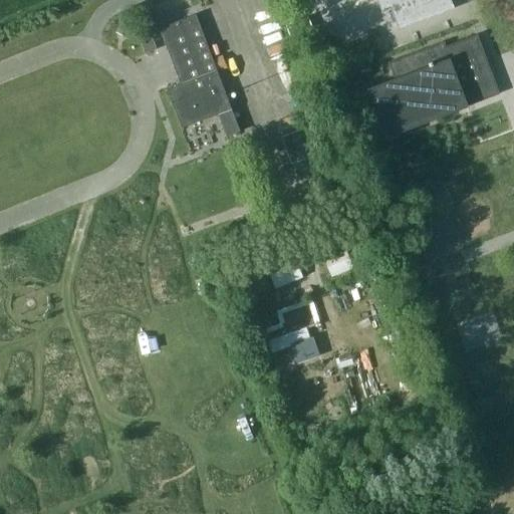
[(376,0),(381,11),(391,8),(399,30),(455,9),(451,0),(376,0)]
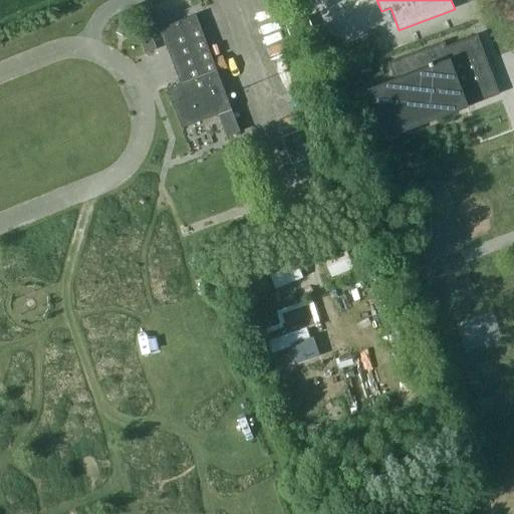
[(219,113),(227,136),(240,132),(196,14),(160,27),(181,83),(168,88),(182,126),(219,113)]
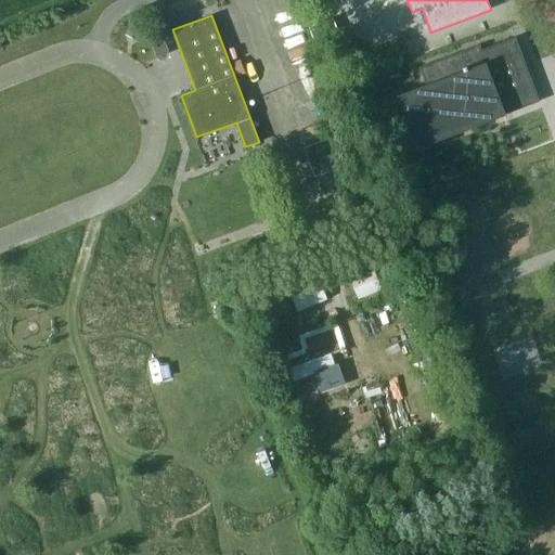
[(320,23),(309,27),(313,40),(324,36),(338,30),(333,18),(320,23)]
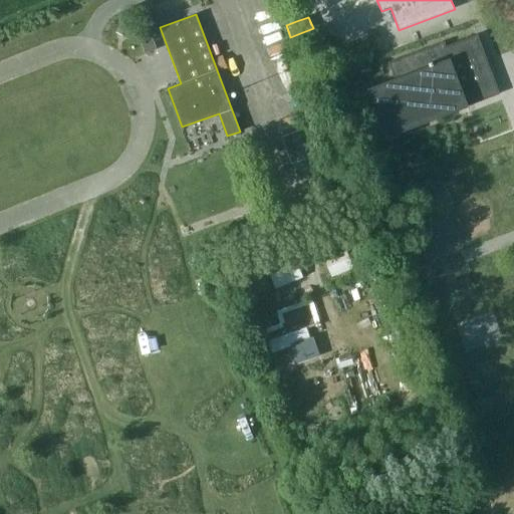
[(134,28),(122,23),(118,31),(130,36),(134,28)]
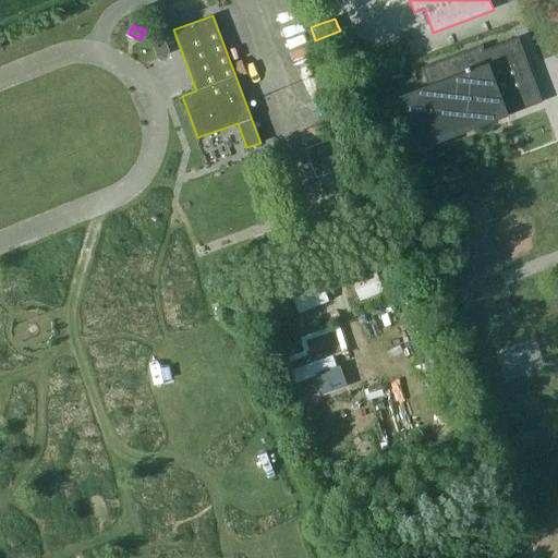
[(158,59),(171,53),(165,37),(152,43),(158,59)]
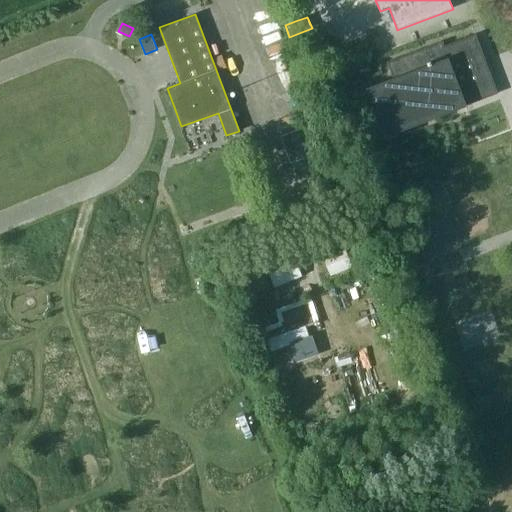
[(366,88),(384,136),(465,105),(497,93),(475,34),(444,46),(442,41),(387,62),(393,78),(366,88)]
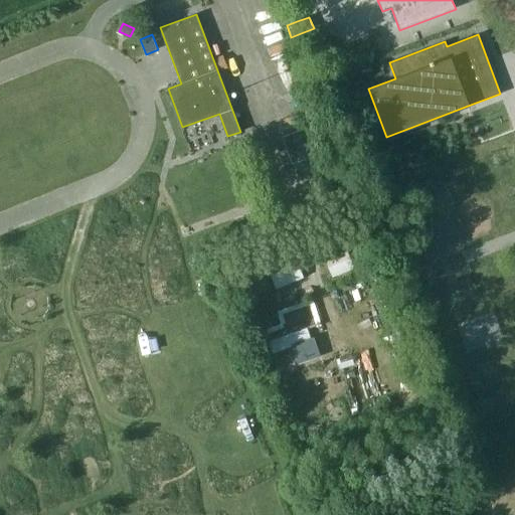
[(348,110),(343,98),(333,102),(337,114),(348,110)]
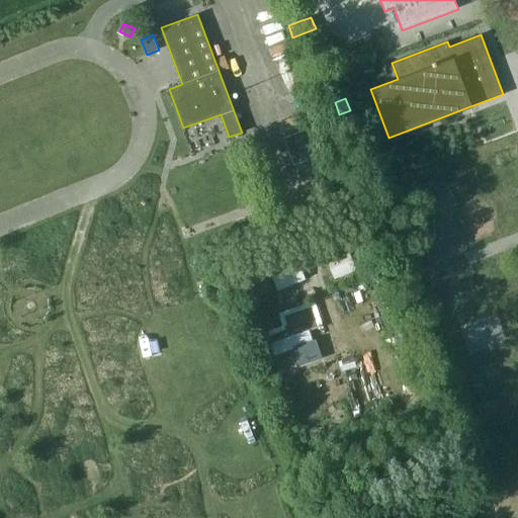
[(310,128),(283,138),(293,166),(319,157),(310,128)]
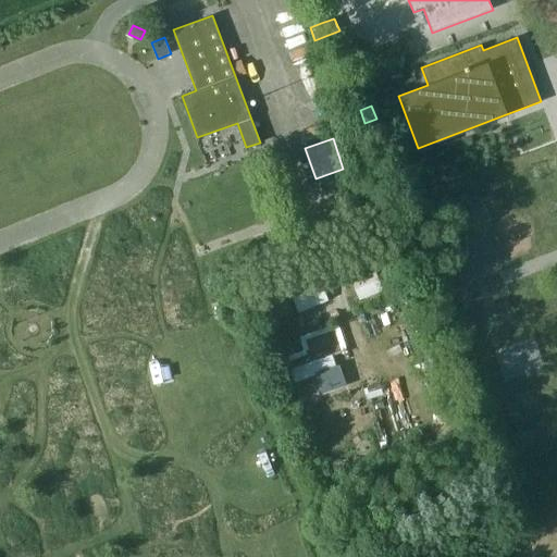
[(375,272),(351,283),(359,301),(383,292),(375,272)]
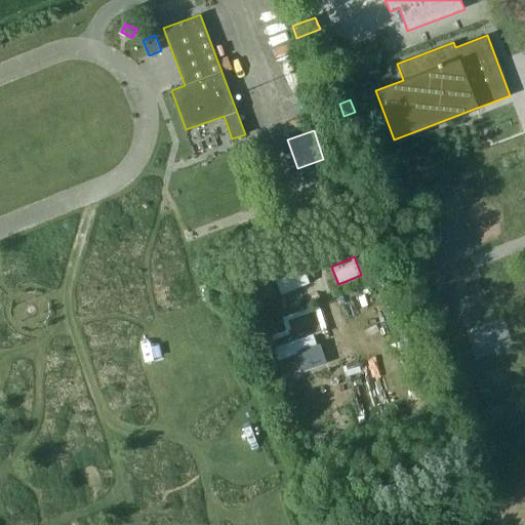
[(273,271),(282,294),(309,283),(299,260),(273,271)]
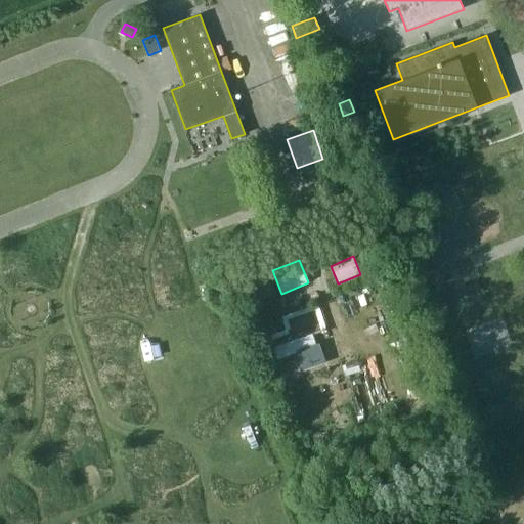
[(319,344),(297,351),(303,370),(325,363),(319,344)]
